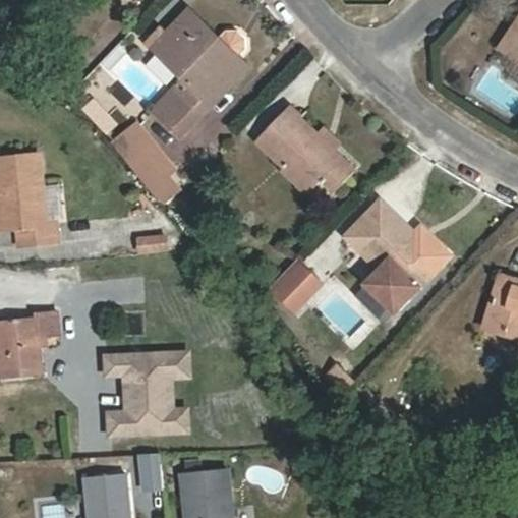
[(245,66),(233,54),(238,49),(238,38),(231,31),(220,31),(215,37),(199,21),(185,7),(148,49),(179,78),(150,110),(178,135),(211,103),(245,66)]
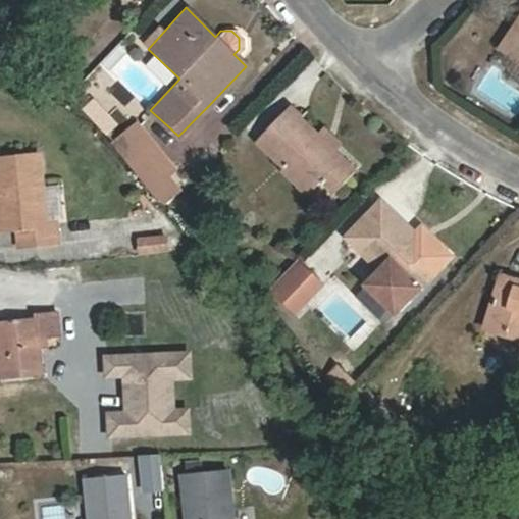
[(518,13),(498,46),(518,60),(518,13)]
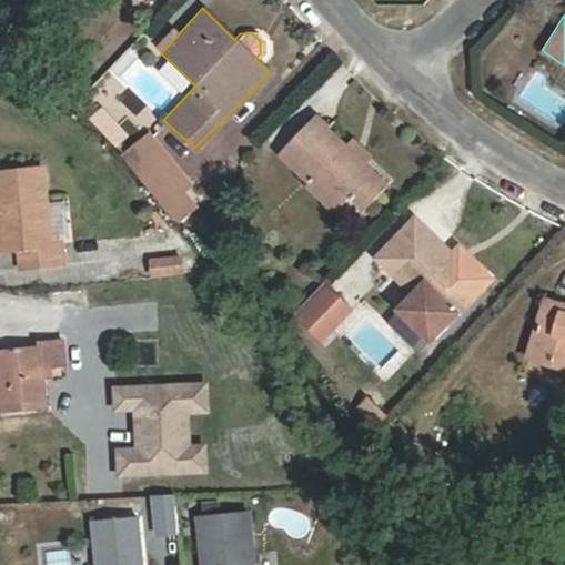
[(100,102),(86,115),(115,147),(130,132),(100,102)]
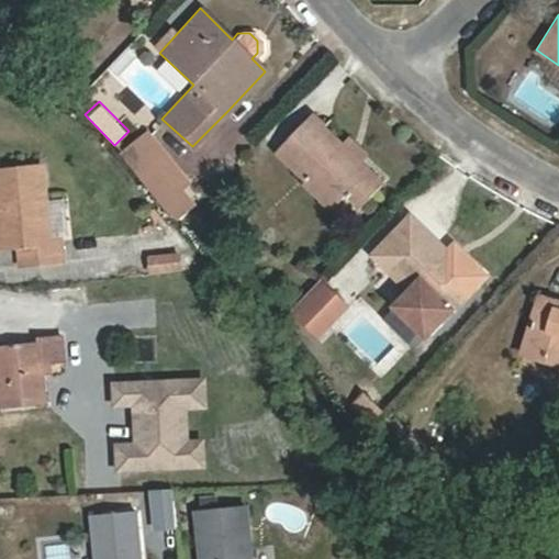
[(315,131),(322,123),(312,113),(275,152),(304,179),(301,182),(328,208),(343,193),(355,203),(371,185),(348,163),(354,157),(342,146),(337,152),(315,131)]
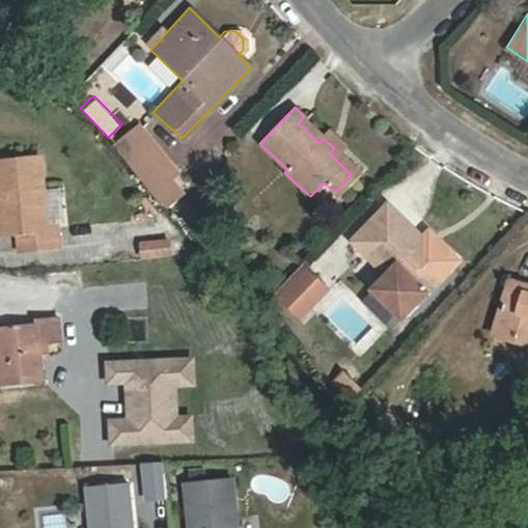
[(321,133),(304,116),(298,123),(318,143),(323,138),(334,148),(329,154),(351,174),(357,168),(339,150),(345,144),(327,127),(321,133)]
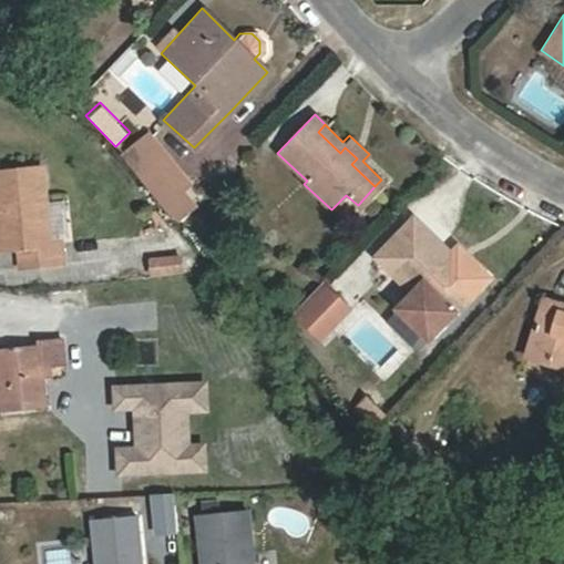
[(154,137),(131,159),(149,180),(186,221),(201,204),(188,190),(196,184),(154,137)]
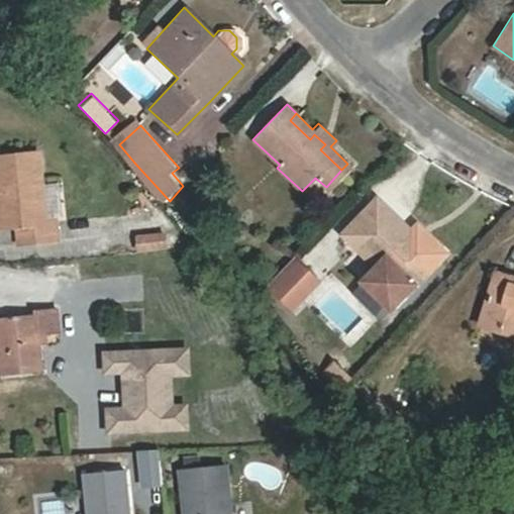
[(28,157),(0,159),(0,228),(14,227),(16,245),(54,242),(53,224),(33,225),(28,157)]
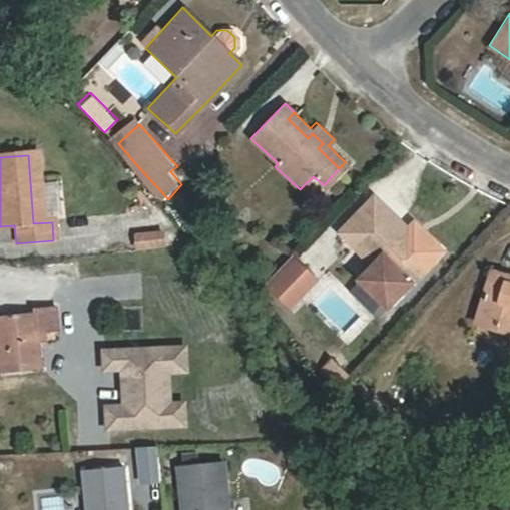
[(407,230),(371,196),(338,231),(401,291),(426,265),(400,238),(407,230)]
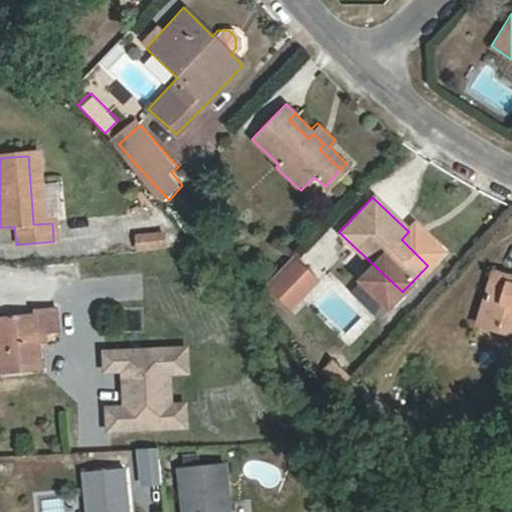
[(134,235),(135,252),(160,250),(159,233),(134,235)]
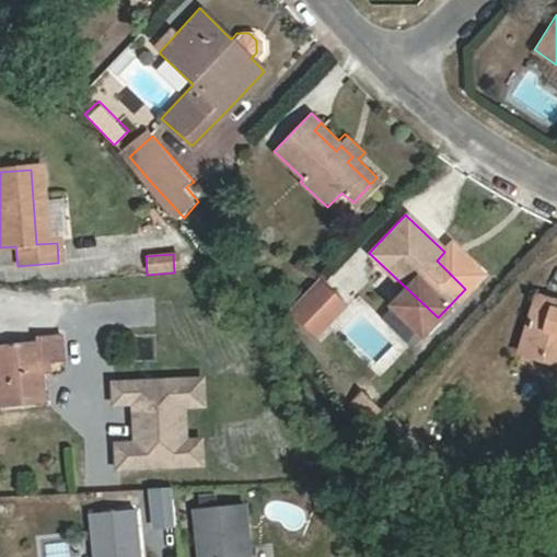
[(314,335),(347,301),(318,274),(286,308),(314,335)]
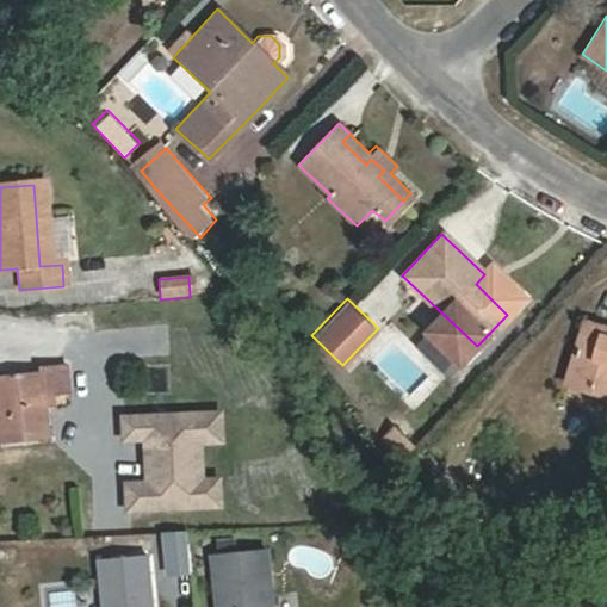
[(606,344),(596,341),(600,327),(582,321),(564,383),(589,391),(594,378),(606,381),(606,344)]
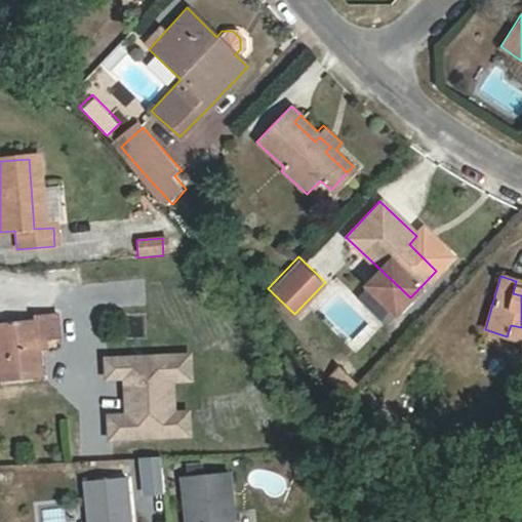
[(521,282),(516,281),(513,293),(521,295),(521,282)]
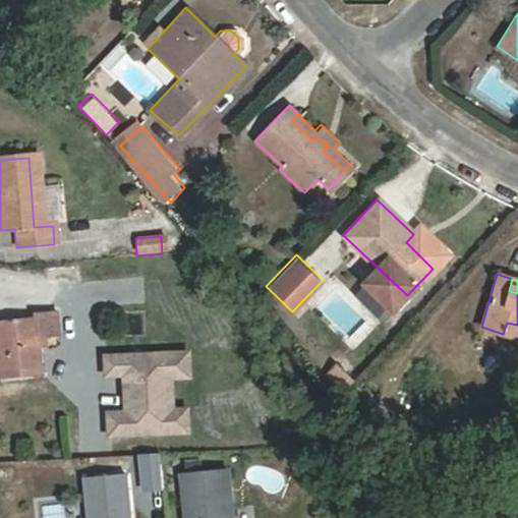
[(34,318),(37,347),(45,347),(44,336),(58,335),(56,312),(34,314),(34,318)]
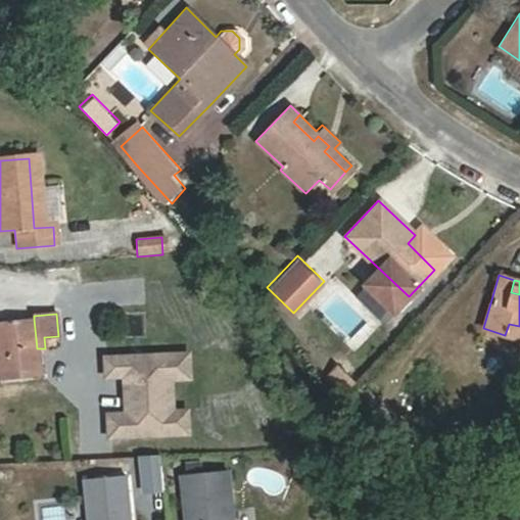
[(34,319),(0,322),(0,379),(40,375),(34,319)]
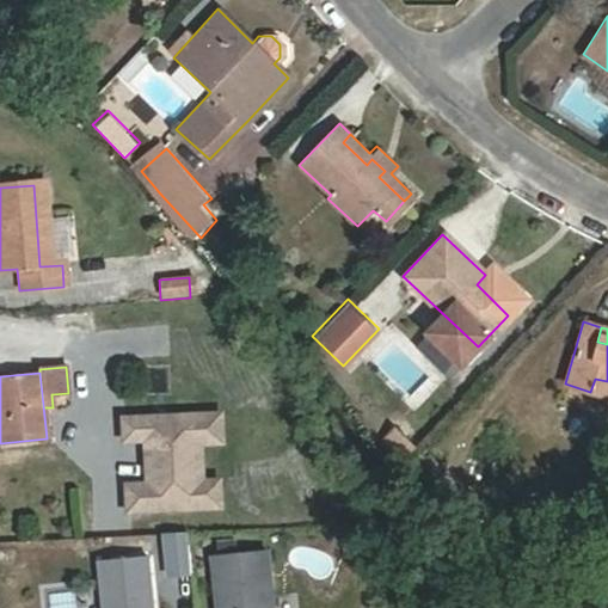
[(607,395),(607,381),(595,379),(590,392),(607,395)]
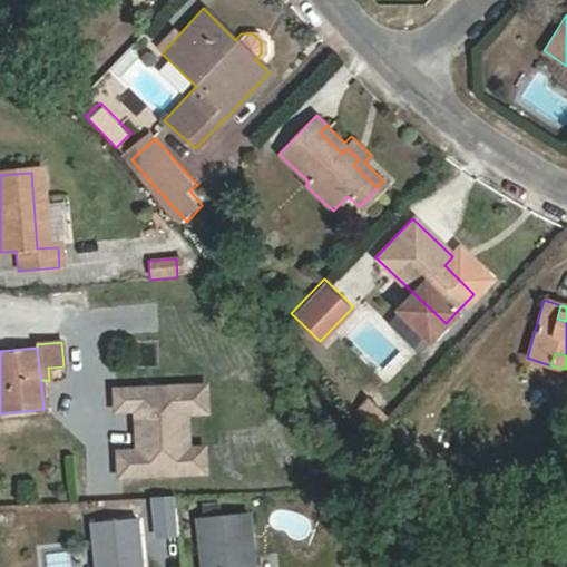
[(208,380),(111,387),(113,408),(133,407),(136,448),(115,449),(116,475),(207,468),(205,439),(192,440),(189,416),(211,414),(208,380)]
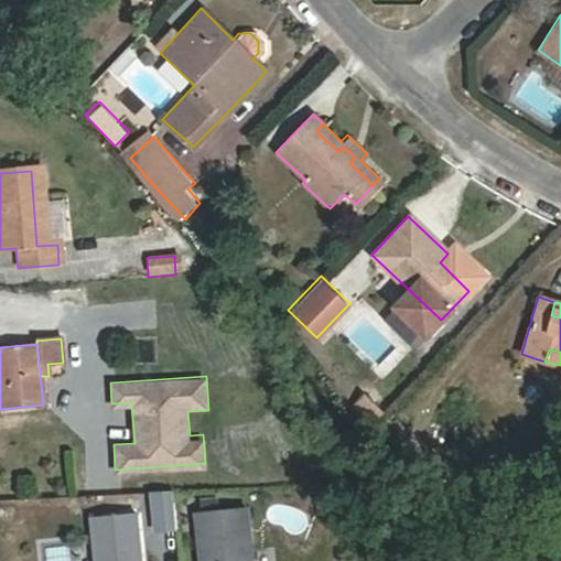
[(129,560),(126,511),(81,516),(85,560),(129,560)]
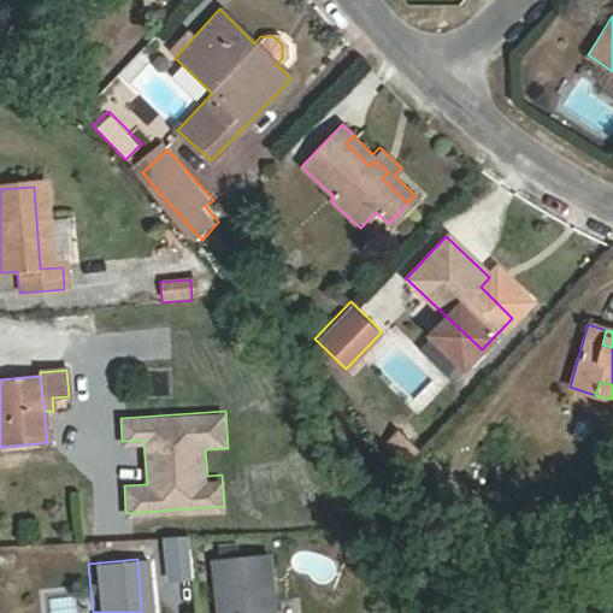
[(264,612),(259,561),(202,566),(207,612),(264,612)]
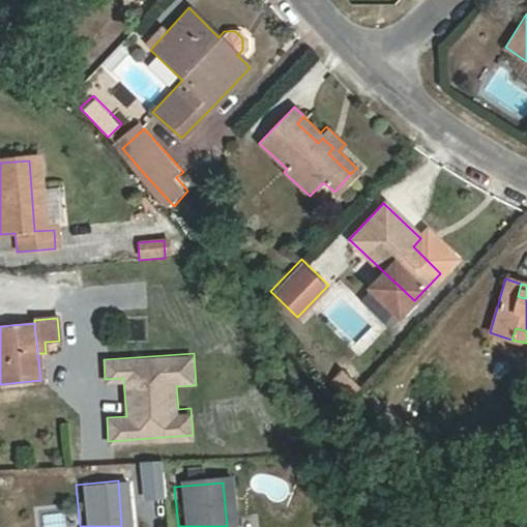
[(62,526),(61,509),(37,511),(38,526),(62,526)]
